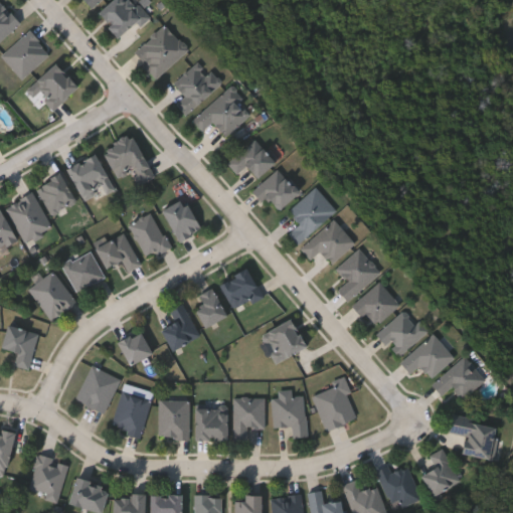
[(101,0),(91,9),(81,0),(101,0)]
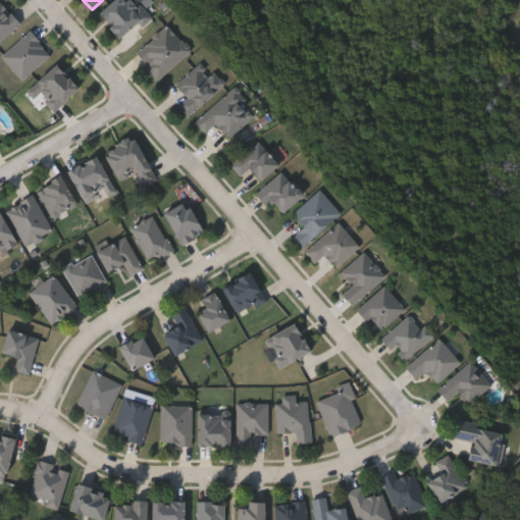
[(119,38),(98,13),(113,0),(136,0),(153,19),(142,29),(136,22),(119,38)]
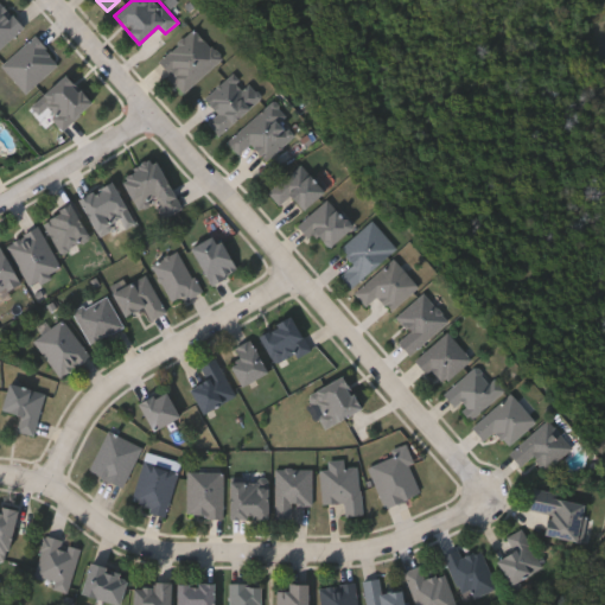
[(185,94),(157,64),(192,29),(222,58),(185,94)]
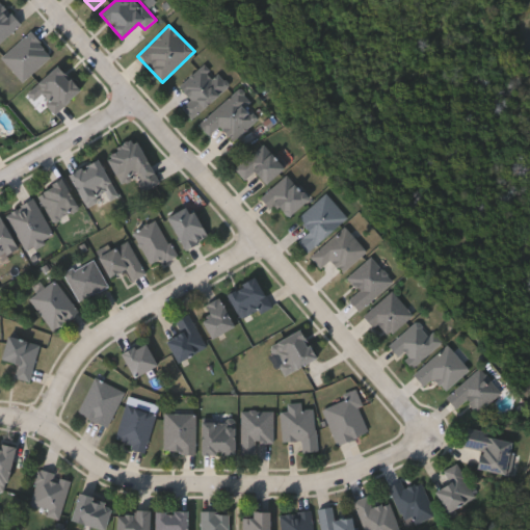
[(181,109),(191,100),(179,86),(206,63),(227,87),(190,120),(181,109)]
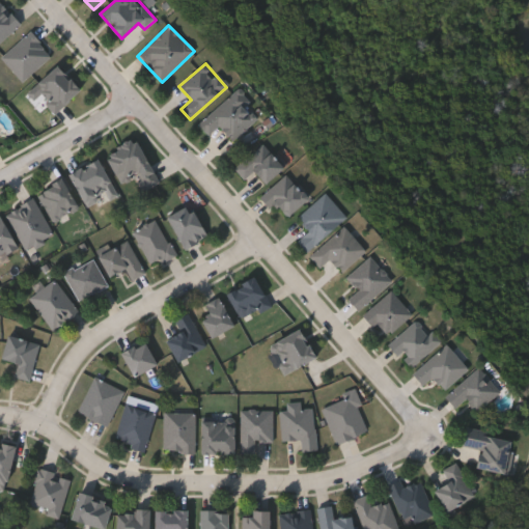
[(35,103),(27,93),(55,65),(80,90),(55,114),(39,99),(35,103)]
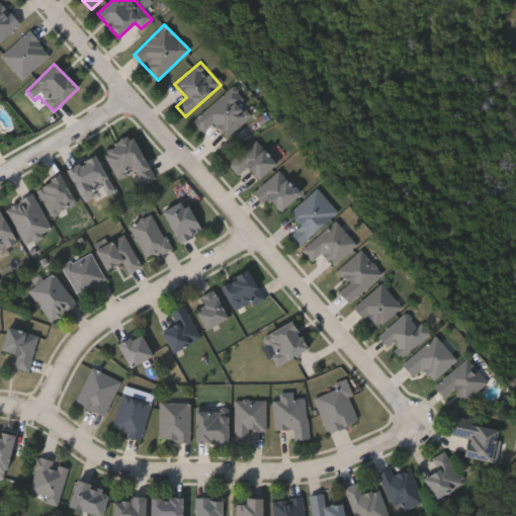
[(254,114),(226,138),(213,123),(202,134),(192,121),(232,88),(254,114)]
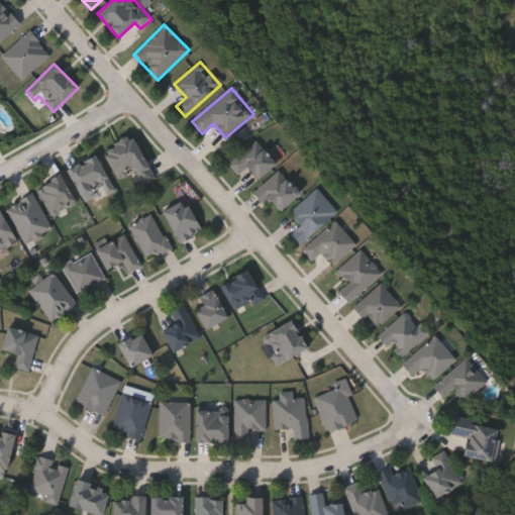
[(116,179),(103,150),(132,135),(153,180),(141,185),(134,171),(116,179)]
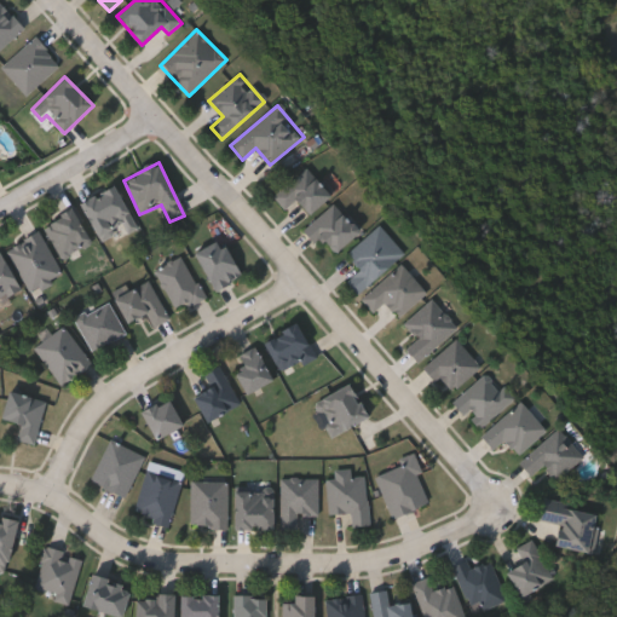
[(274,197),(305,168),(330,196),(309,215),(295,201),(284,211),(274,197)]
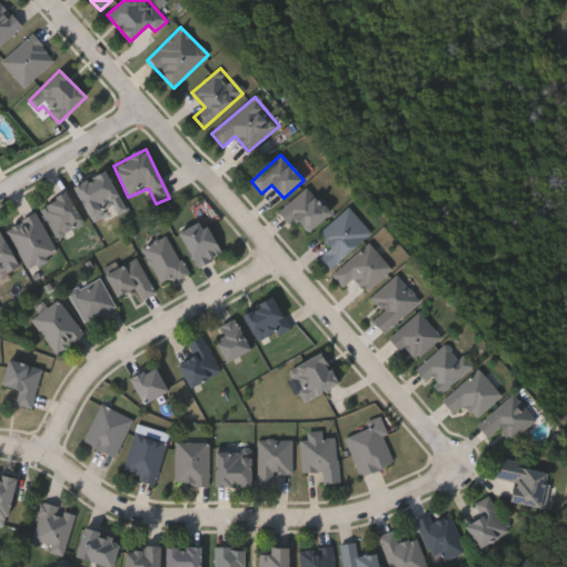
[(125,207),(93,225),(72,188),(103,171),(125,207)]
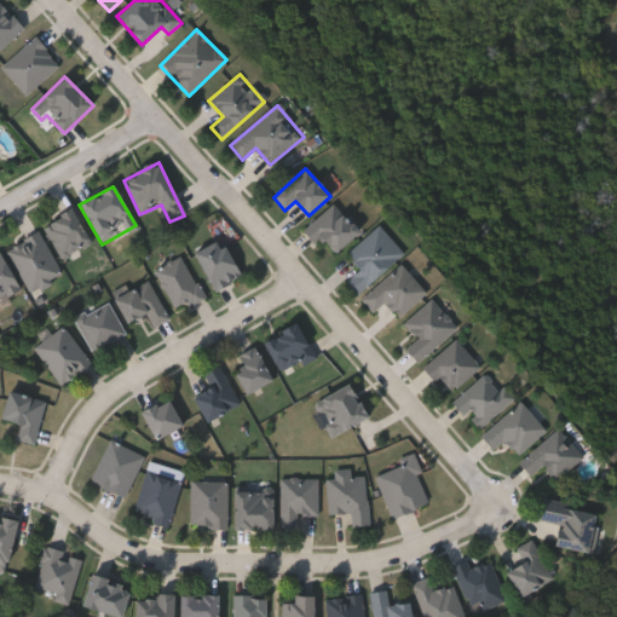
[(303,232),(330,203),(358,231),(335,253),(322,240),(316,246),(303,232)]
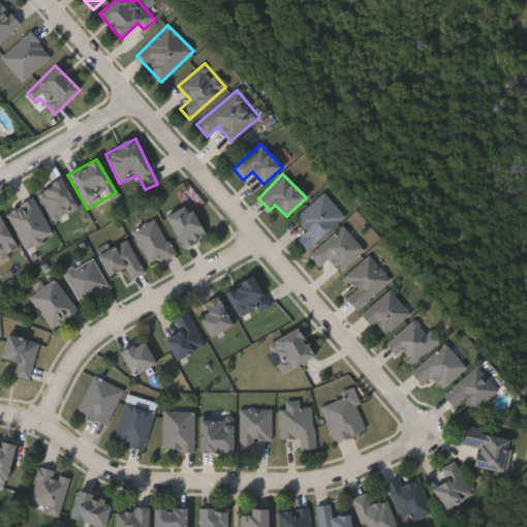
[(35,195),(58,179),(79,207),(57,223),(35,195)]
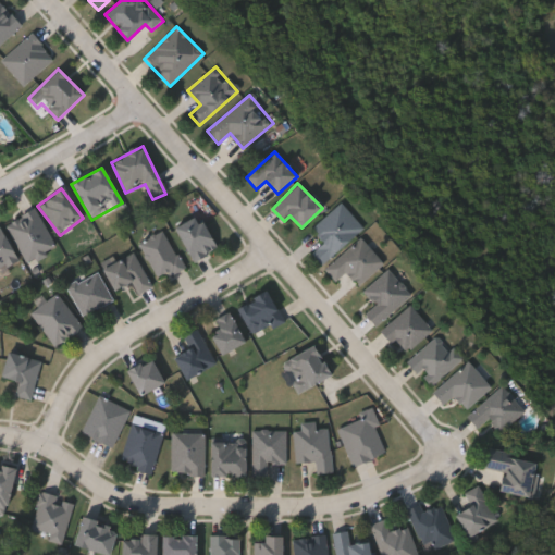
[(311,229),(341,202),(362,229),(322,264),(311,254),(323,243),(311,229)]
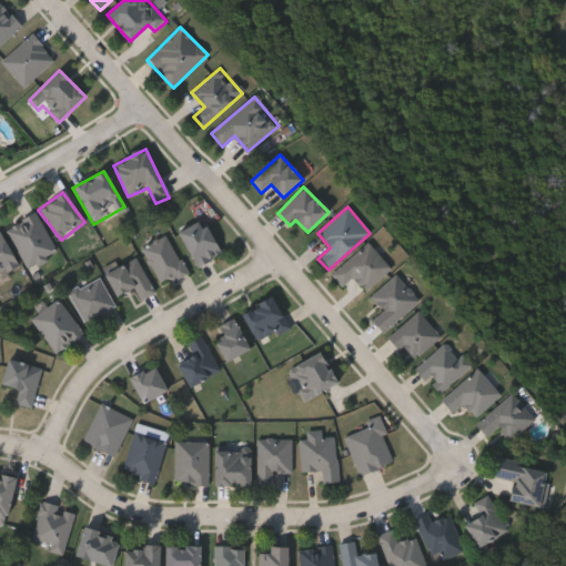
[(27,269),(6,229),(36,213),(57,252),(27,269)]
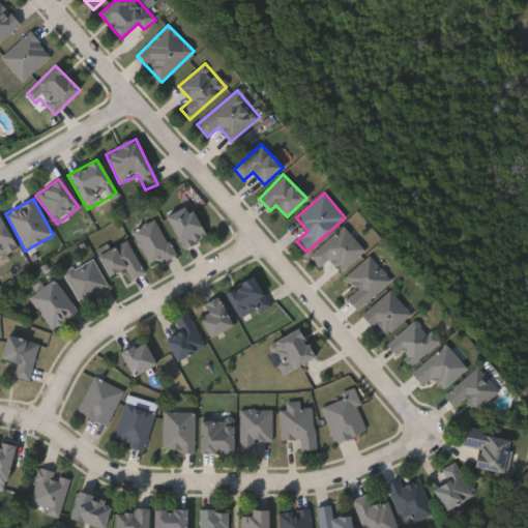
[(183,250),(166,216),(188,204),(206,237),(183,250)]
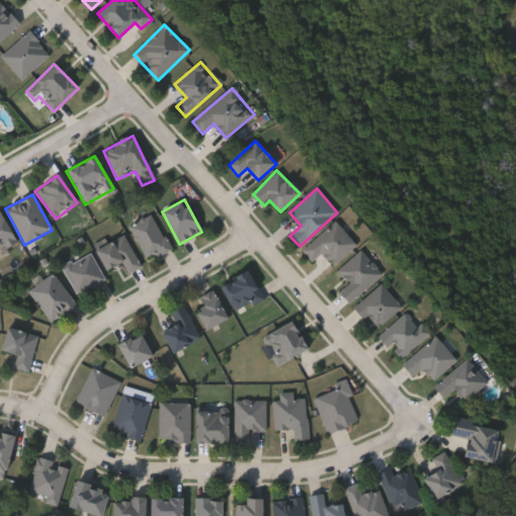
[(0,212),(1,212),(15,243),(0,249),(0,212)]
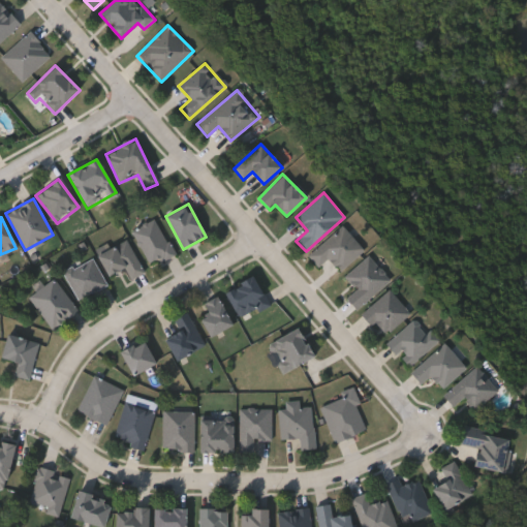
[(148,266),(135,228),(160,220),(173,257),(148,266)]
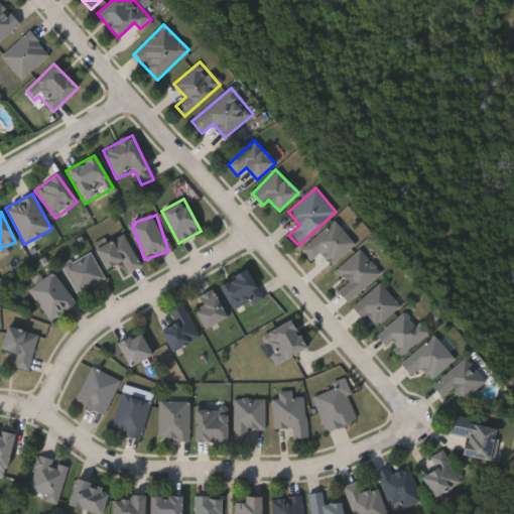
[(320,253),(311,261),(301,249),(334,221),(355,245),(332,265),(320,253)]
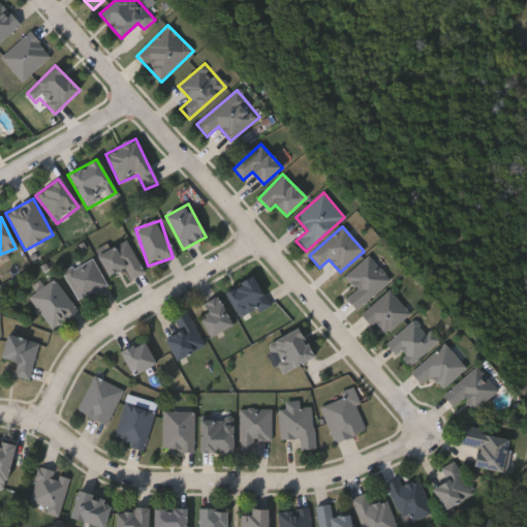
[(125,269),(107,276),(98,253),(129,240),(144,275),(130,280),(125,269)]
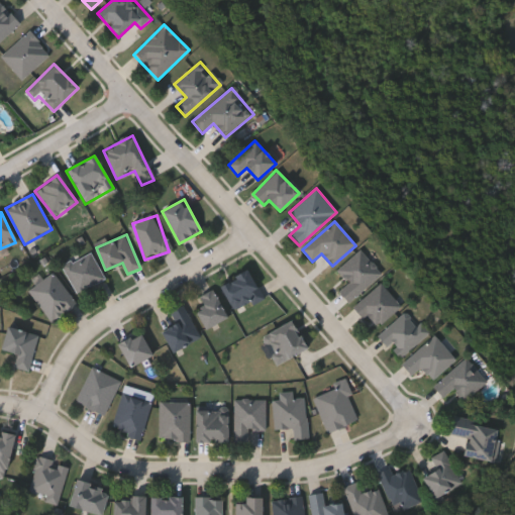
[(339,292),(348,284),(336,271),(359,250),(382,275),(349,303),(339,292)]
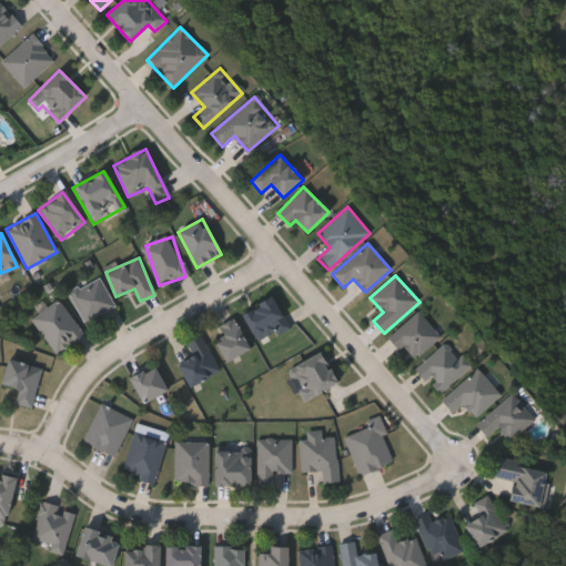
[(69,293),(100,276),(115,307),(84,324),(69,293)]
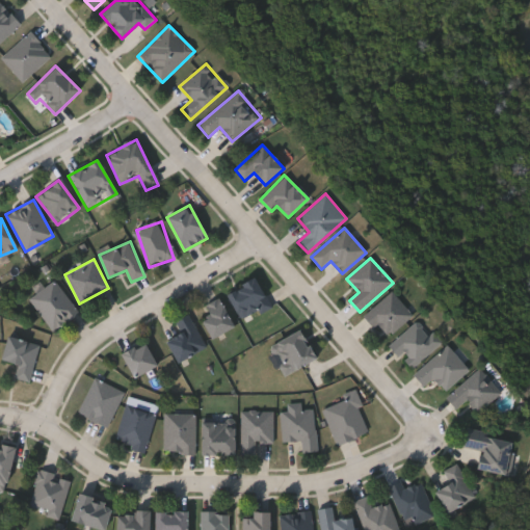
[(243,323),(227,293),(255,277),(271,308),(243,323)]
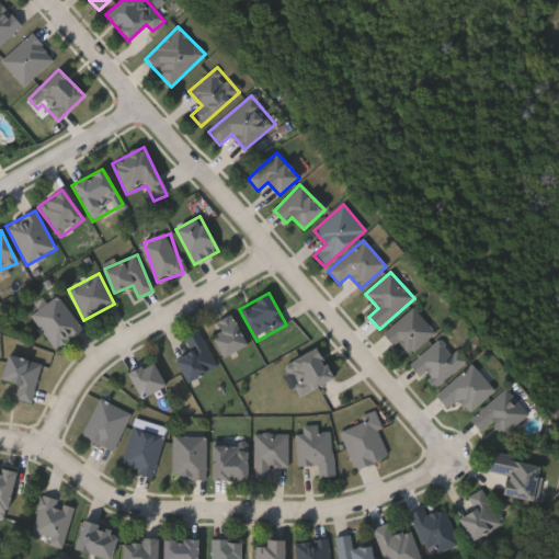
[(56,351),(31,317),(58,296),(83,330),(56,351)]
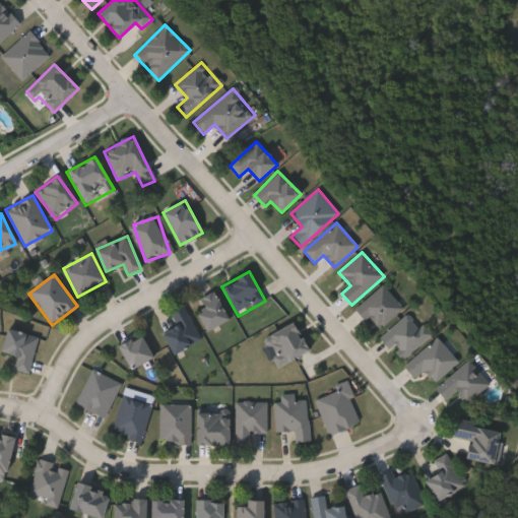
[(355,311),(381,285),(403,307),(378,332),(355,311)]
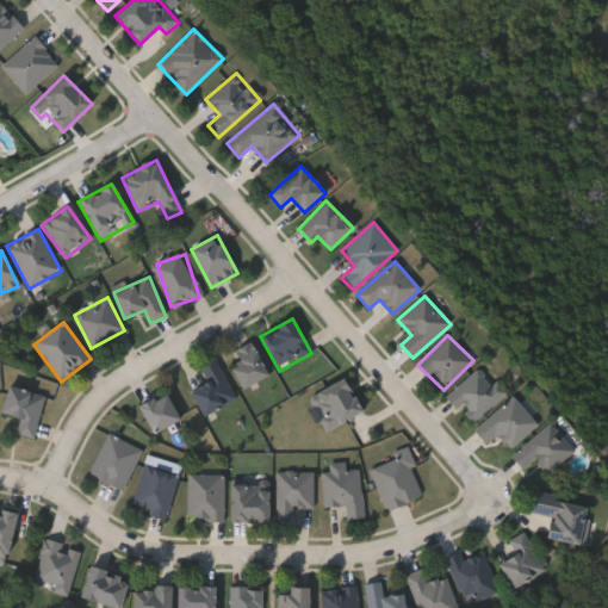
[(235,360),(230,352),(253,342),(267,377),(241,389),(230,363),(235,360)]
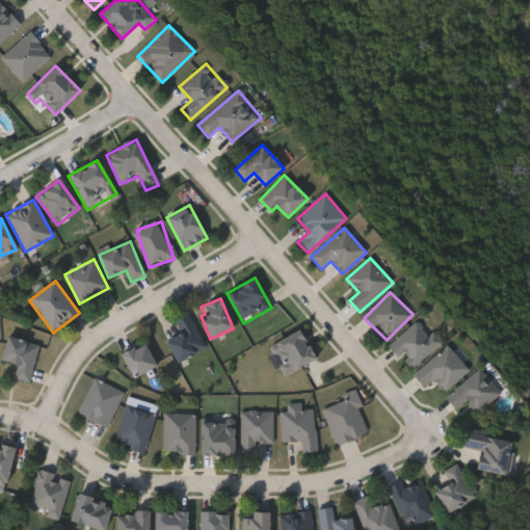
[(179,334),(174,322),(189,314),(207,348),(178,364),(165,341),(179,334)]
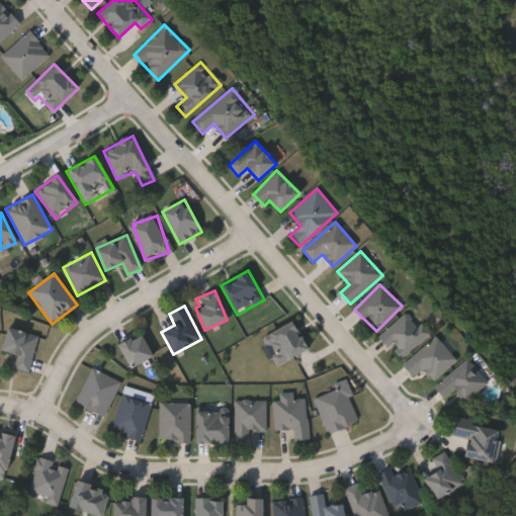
[(379,339),(407,311),(430,333),(402,361),(379,339)]
